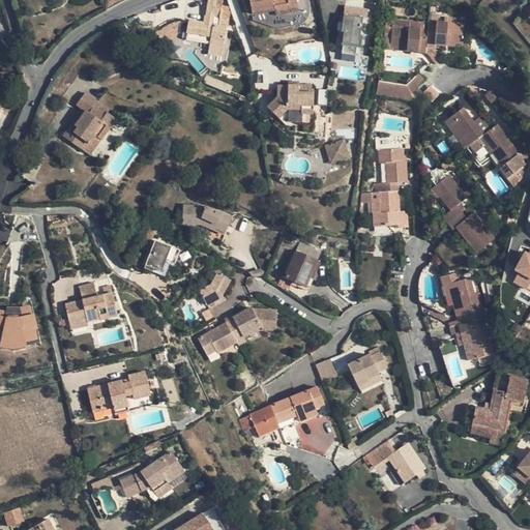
[(207,0),(206,7),(221,9),(221,6),(222,0),(207,0)]
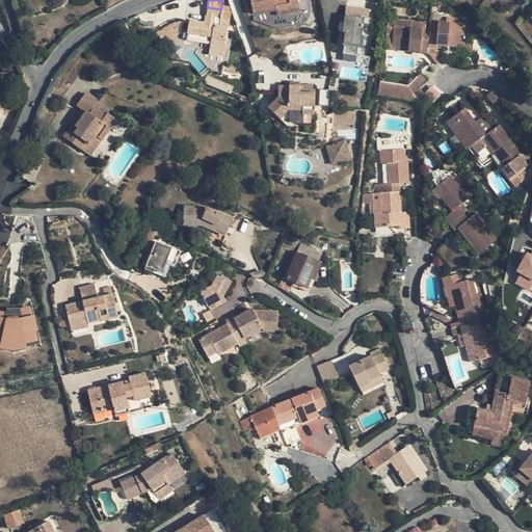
[(249,0),(253,15),(276,11),(277,16),(299,11),(298,0),(299,0),(249,0)]
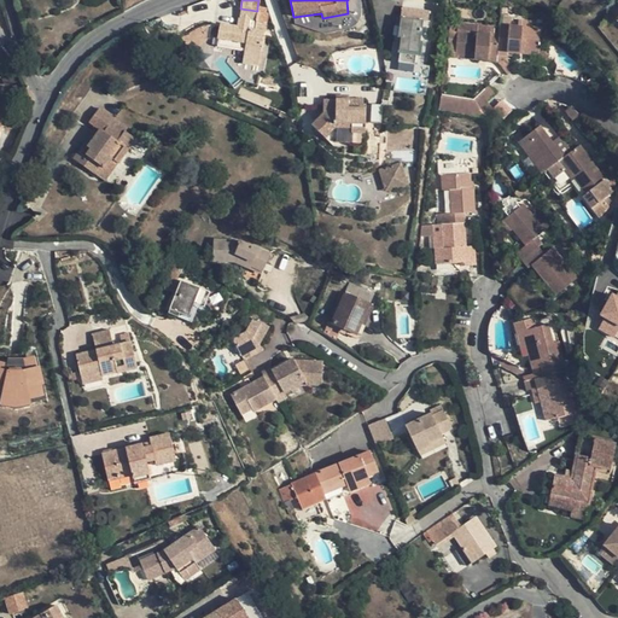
[(238,28),(220,25),(217,40),(234,44),(233,50),(243,51),(243,64),(258,66),(267,16),(264,15),(266,9),(257,7),(257,11),(240,9),(238,28)]
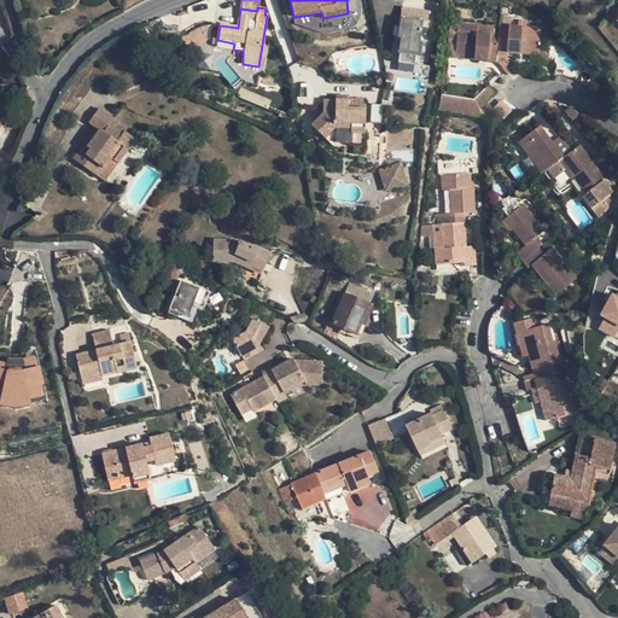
[(429,13),(404,10),(402,18),(400,17),(397,38),(400,38),(398,51),(418,54),(424,23),(426,23),(429,13)]
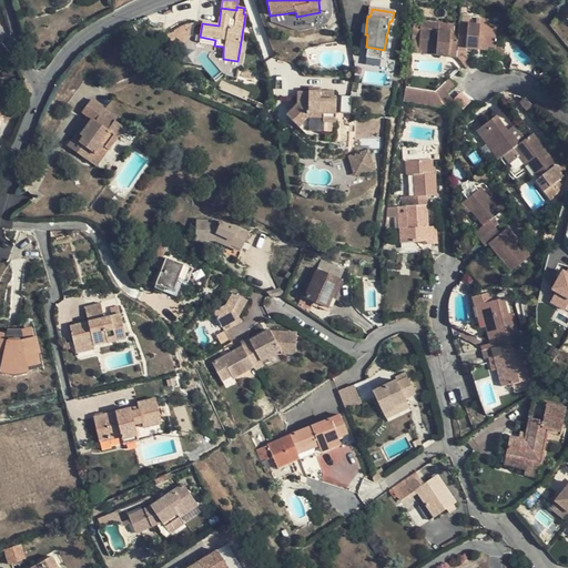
[(469,48),(477,49),(498,52),(500,28),(490,26),(492,20),(482,19),(480,24),(463,22),(462,31),(458,50),(468,51),(469,48)]
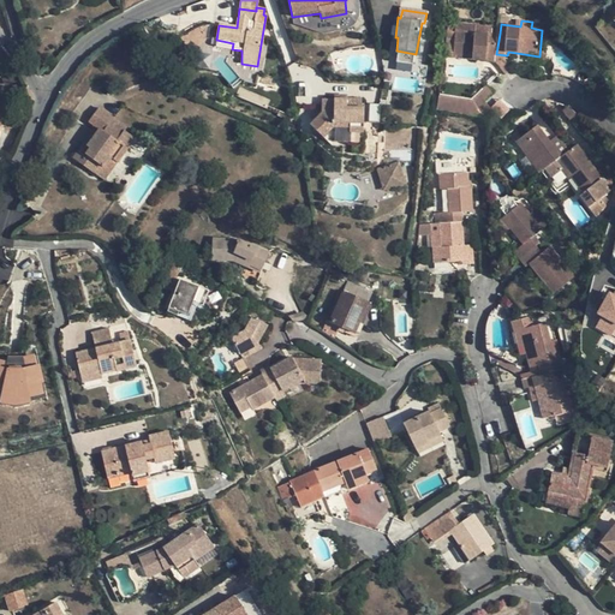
[(496,61),(496,54),(500,34),(458,30),(455,55),(496,61)]
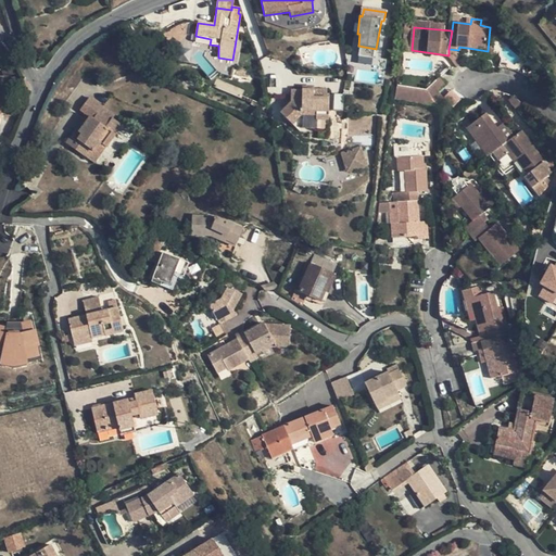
[(497,55),(491,47),(488,51),(493,58),(497,55)]
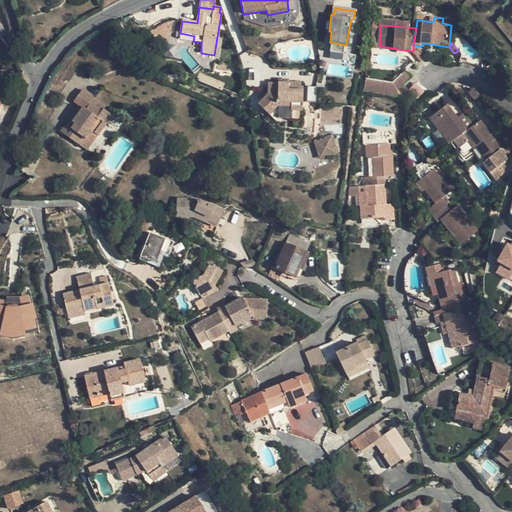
[(413,51),(422,61),(427,57),(418,47),(413,51)]
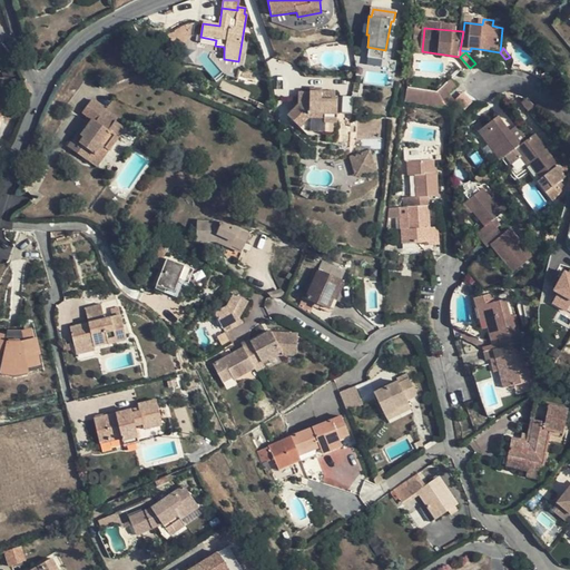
[(15,60),(3,64),(0,77),(3,76),(5,78),(19,75),(15,60)]
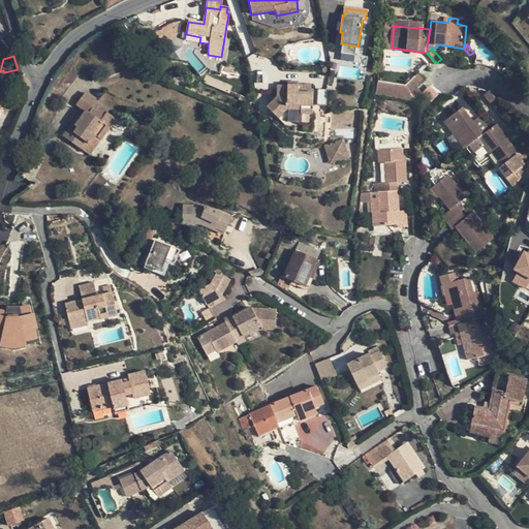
[(236,66),(226,65),(225,72),(234,74),(236,66)]
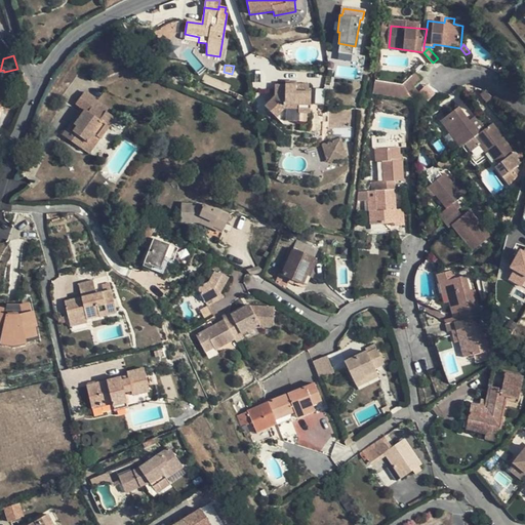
[(413,97),(419,91),(415,86),(416,85),(416,84),(425,77),(418,70),(402,83),(376,78),(374,91),(413,97)]
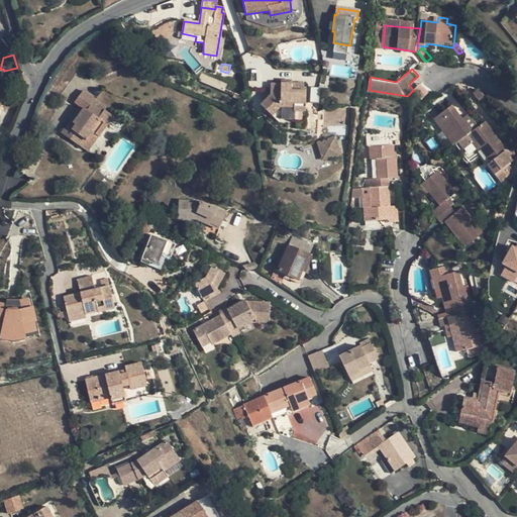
[(304,84),(292,84),(281,84),(272,83),(272,95),(262,105),(271,116),(272,115),(281,107),(294,108),(294,111),(305,111),(306,88),(304,88),(304,84)]
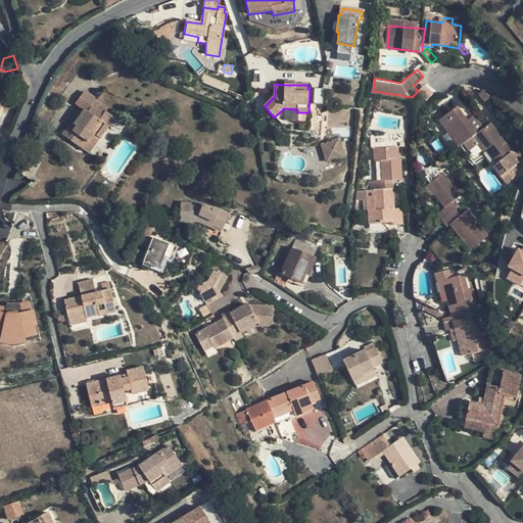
[(62,136),(80,148),(85,140),(88,143),(94,135),(99,139),(114,117),(105,112),(107,109),(84,92),(77,102),(83,107),(85,109),(74,125),(70,124),(62,136)]
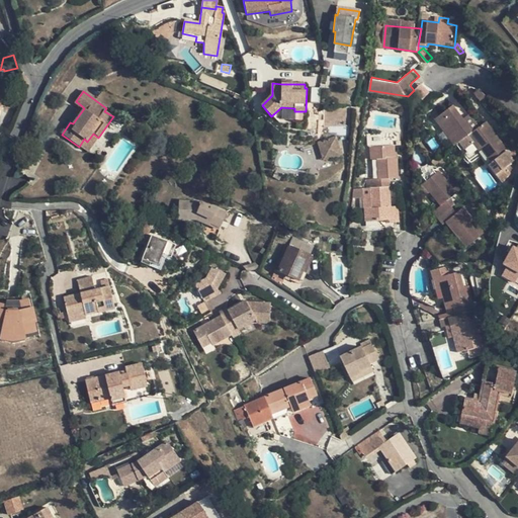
[(433,117),(453,143),(465,134),(468,132),(470,130),(461,117),(450,104),(433,117)]
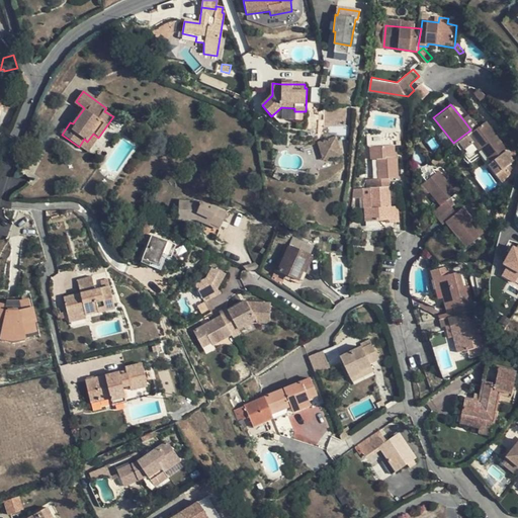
[(82,106),(70,122),(73,123),(84,108),(82,106)]
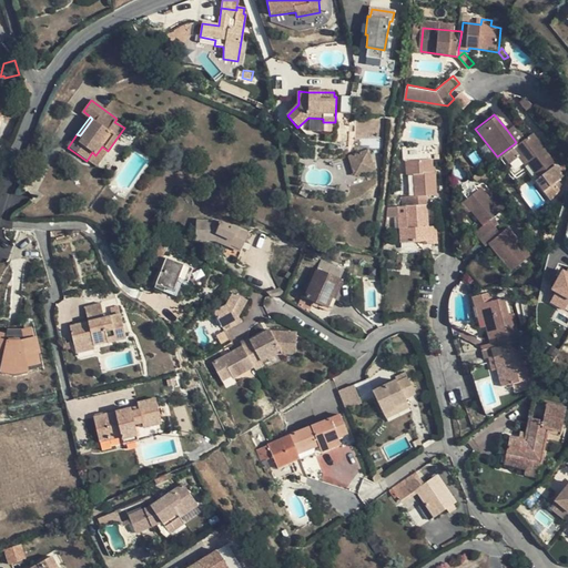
[(514,123),(506,129),(516,142),(524,137),(514,123)]
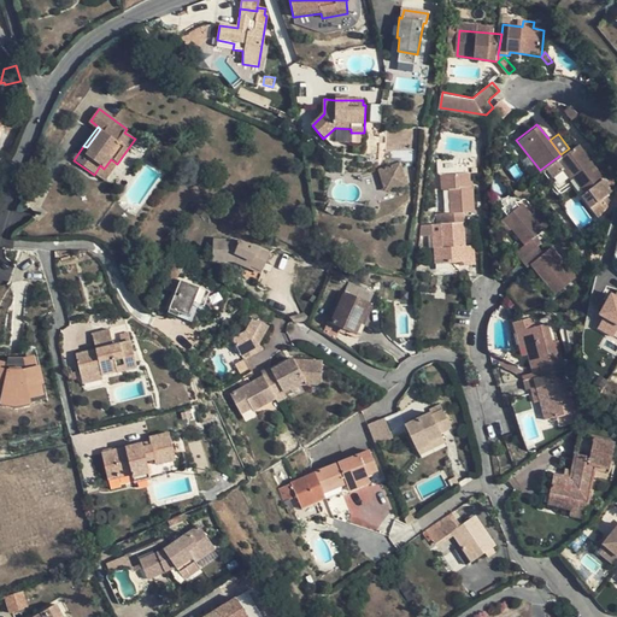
[(576,142),(569,148),(560,154),(558,157),(571,175),(583,191),(580,193),(589,206),(603,194),(593,182),(601,176),(603,175),(597,166),(576,142)]
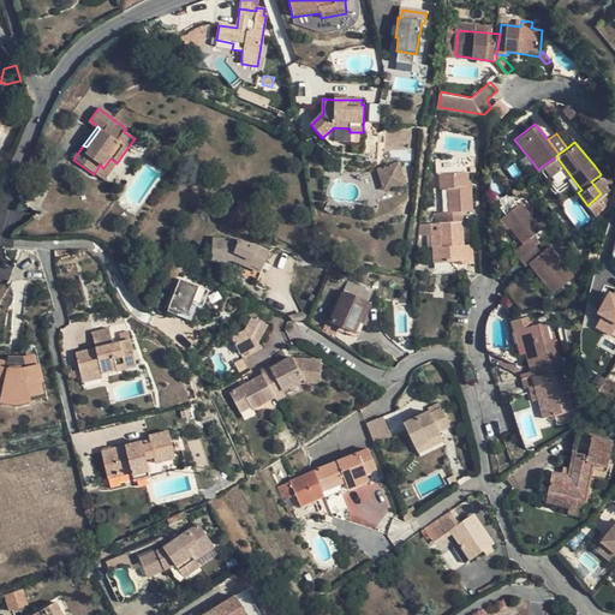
[(567,177),(569,174),(556,156),(553,159),(567,177)]
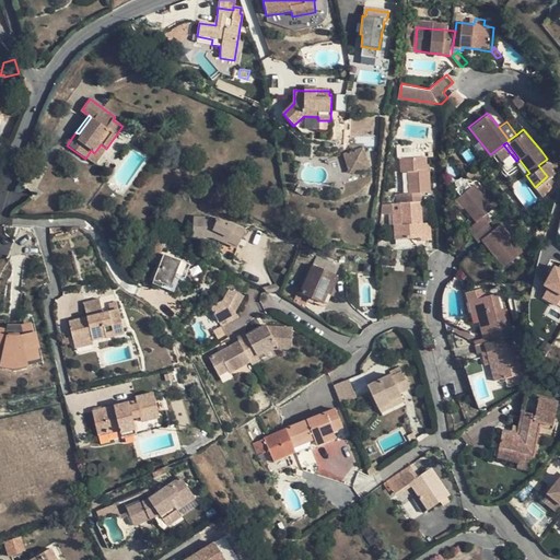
[(94,165),(106,149),(101,144),(94,153),(91,150),(85,159),(94,165)]
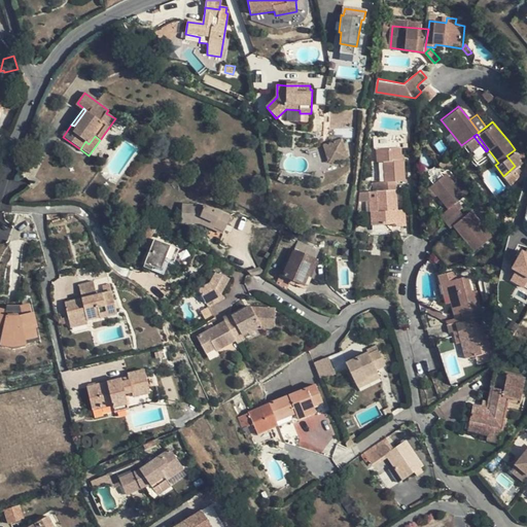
[(514,150),(517,153),(523,148),(515,138),(510,142),(515,149),(514,150)]
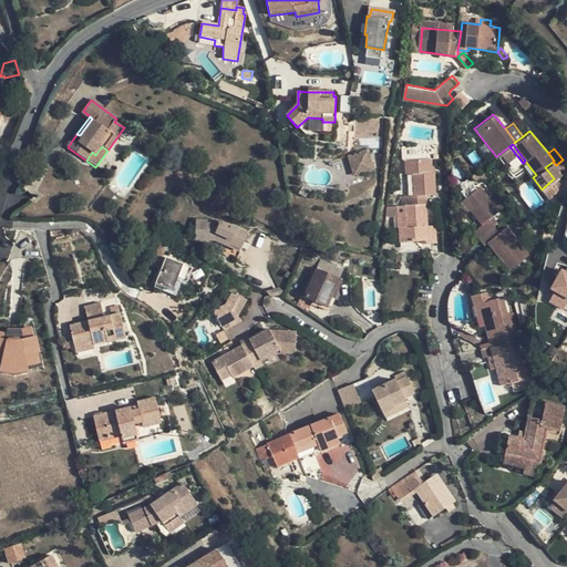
[(356,174),(373,168),(368,150),(349,156),(356,174)]
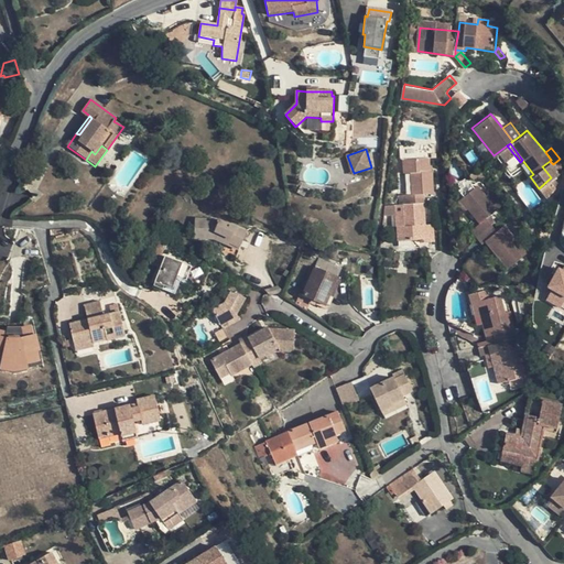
[(560,159),(553,164),(560,172),(563,164),(560,159)]
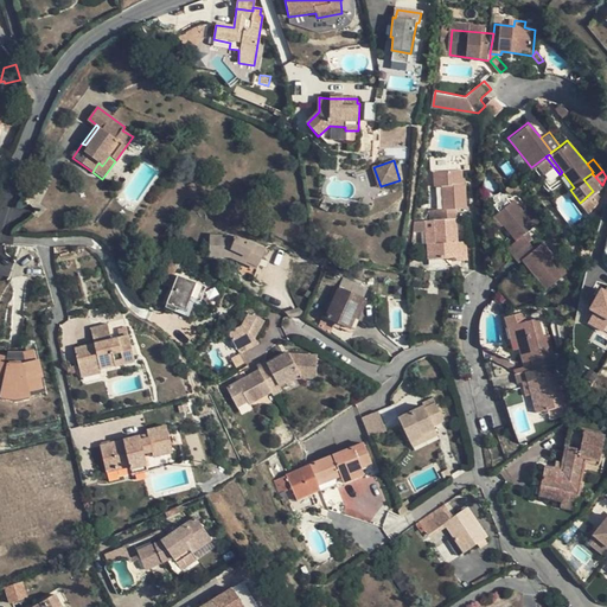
[(438,213),(439,222),(457,218),(455,211),(466,209),(462,185),(460,185),(458,172),(430,176),(432,190),(440,189),(442,212),(438,213)]
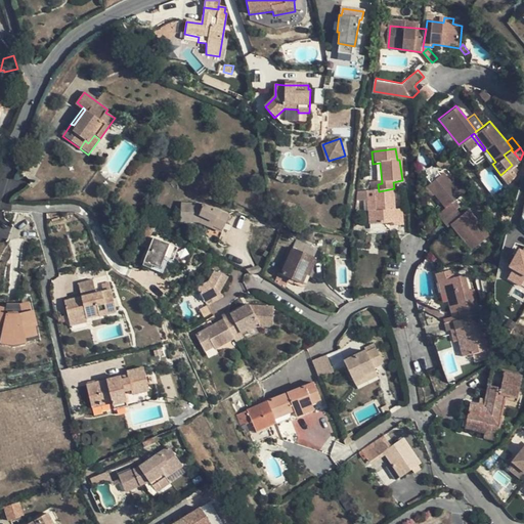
[(455,161),(448,153),(443,157),(449,166),(455,161)]
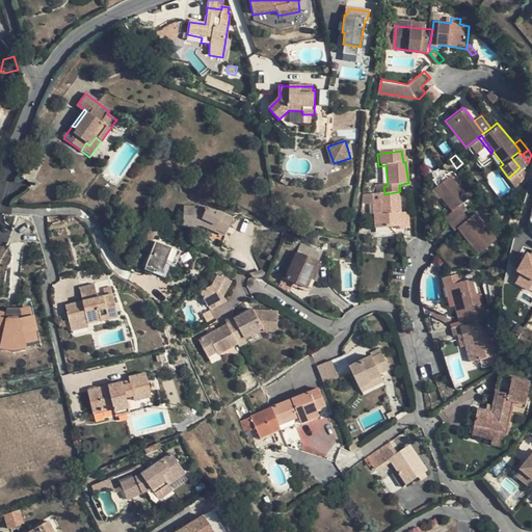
[(432,181),(437,187),(447,179),(442,174),(432,181)]
